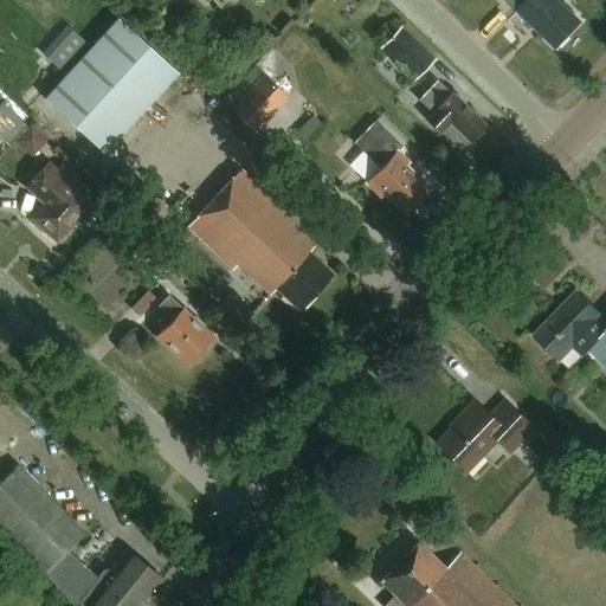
[(559,49),(584,23),(559,0),(509,0),(507,4),(520,15),(522,14),(559,49)]
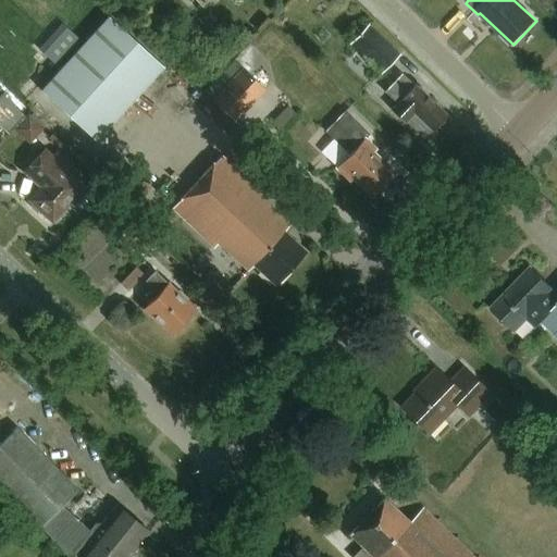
[(163,67),(108,17),(40,91),(96,141),(163,67)]
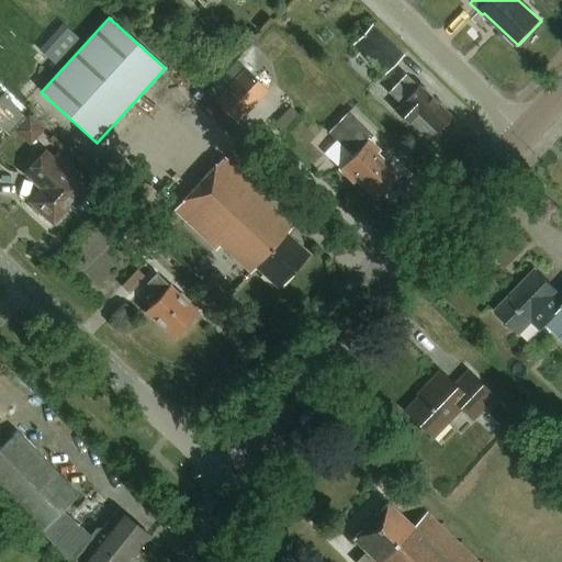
[(402,54),(371,24),(352,44),(383,74),(402,54)]
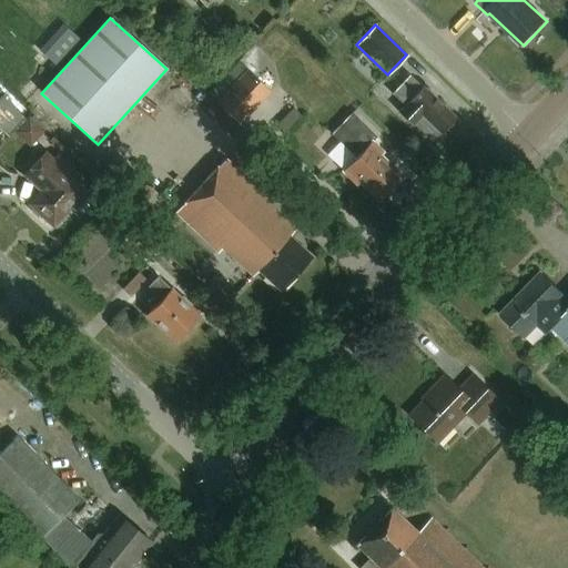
[(237,123),(269,91),(244,69),(214,101),(237,123)]
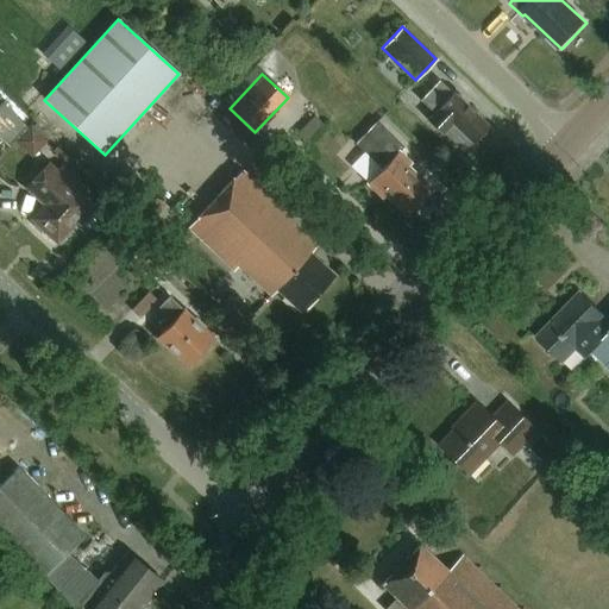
[(460,152),(488,124),(441,79),(420,101),(434,114),(428,121),(460,152)]
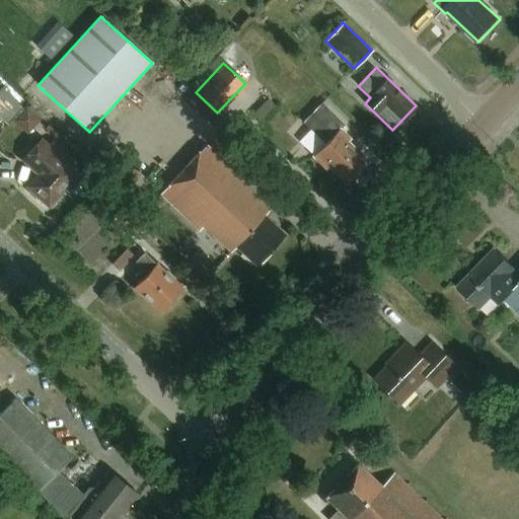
[(0,118),(4,122),(20,103),(0,85),(0,118)]
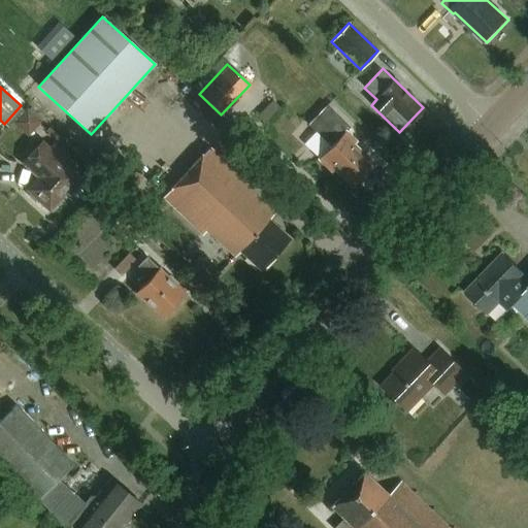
[(326,103),(306,122),(329,144),(317,157),(333,172),(336,170),(352,186),(372,165),(353,147),(356,144),(353,141),(355,139),(344,130),(349,126),(326,103)]
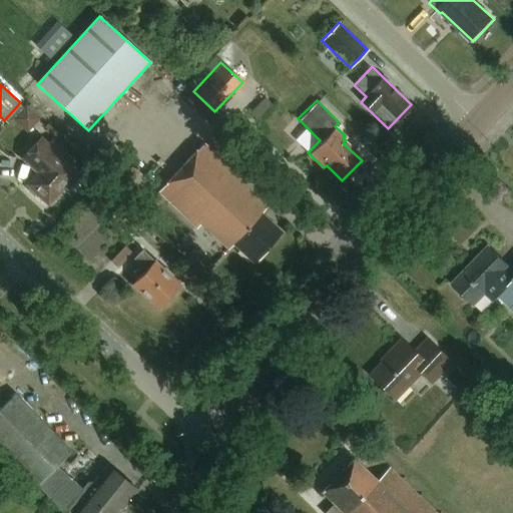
[(41,137),(22,158),(38,174),(27,185),(30,188),(30,193),(33,196),(38,195),(48,205),(78,173),(41,137)]
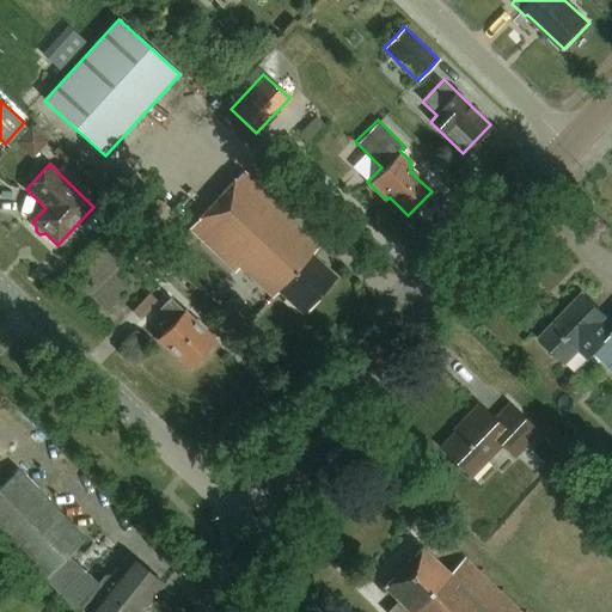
[(304,312),(336,277),(313,255),(322,246),(307,233),(310,231),(245,171),(190,228),(236,271),(243,263),(277,297),(282,291),(304,312)]
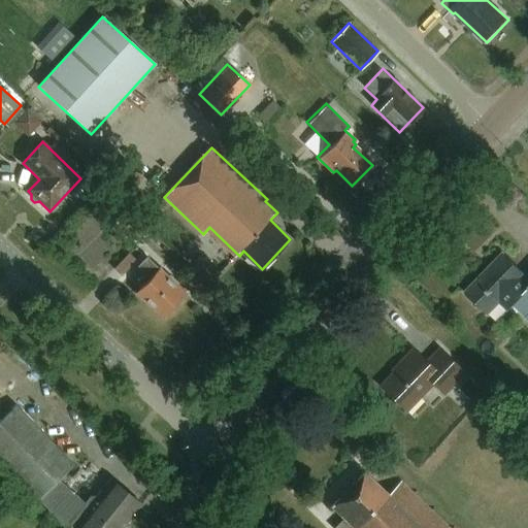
[(503,251),(465,292),(490,314),(527,273),(503,251)]
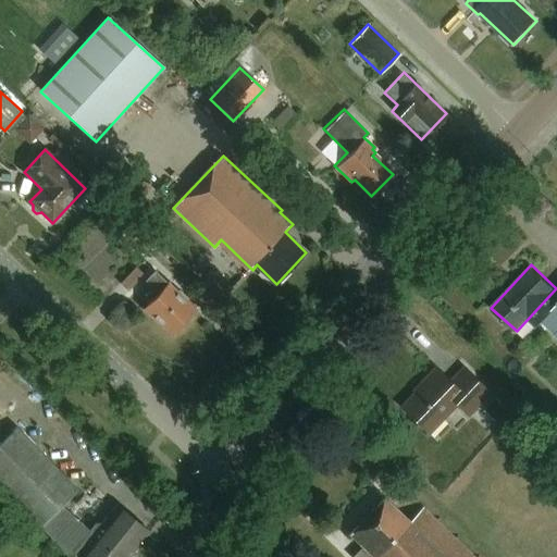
[(158,293),(143,309),(170,334),(195,307),(156,270),(145,281),(158,293)]
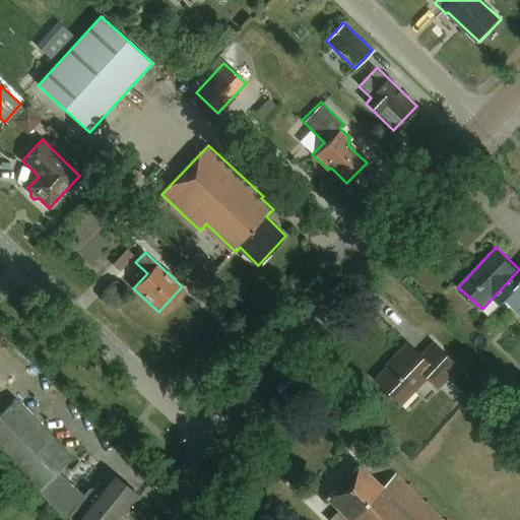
[(519,317),(519,283),(503,302),(519,317)]
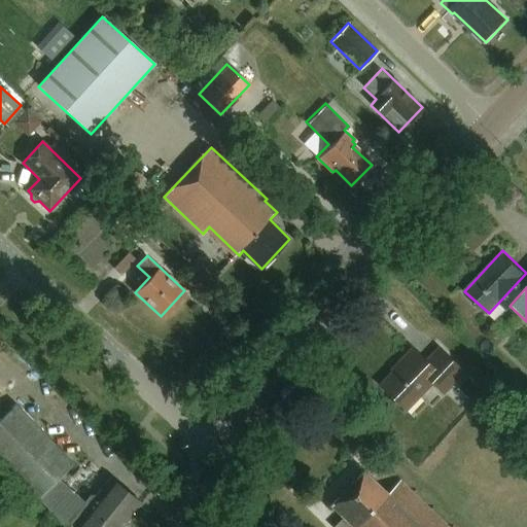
[(442,392),(462,371),(438,348),(426,361),(412,347),(402,357),(403,358),(381,383),(405,406),(429,380),(442,392)]
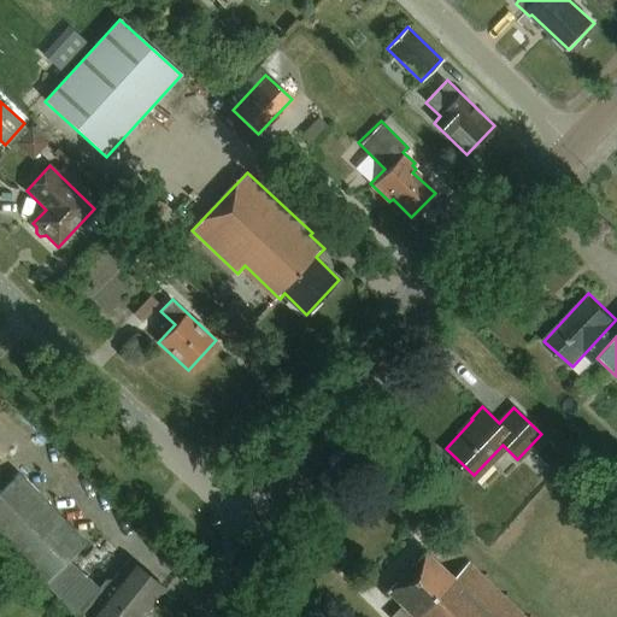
[(0,533),(46,580),(89,539),(23,470),(0,492),(0,533)]
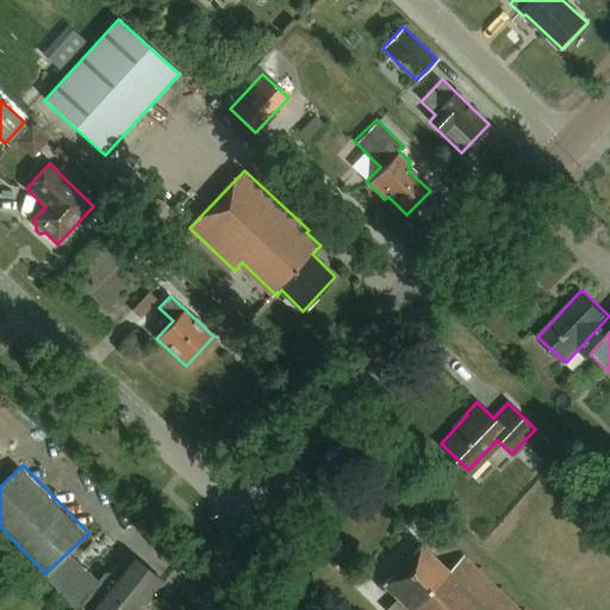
[(522,609),(465,555),(450,571),(422,545),(385,585),(402,601),(392,609),(522,609)]
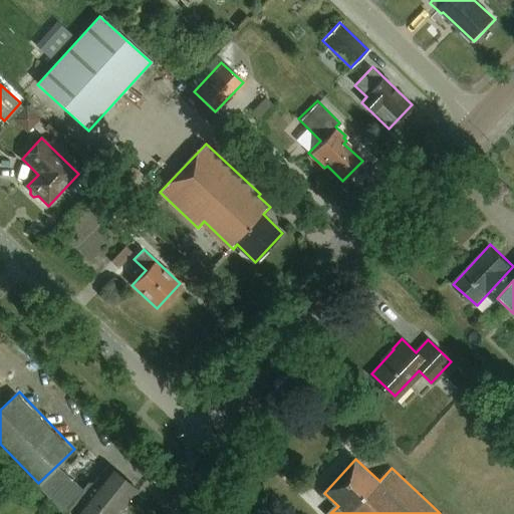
[(78,513),(119,513),(139,491),(111,469),(98,485),(92,484),(72,509),(78,513)]
